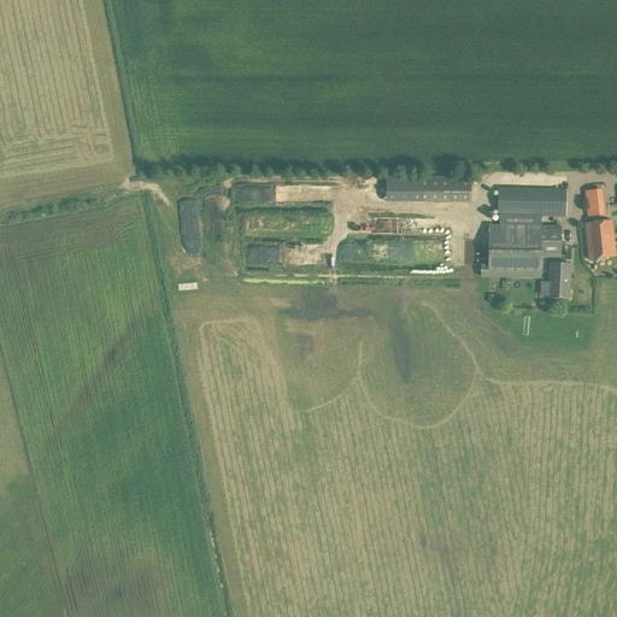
[(422,177),(422,201),(470,203),(470,178),(422,177)]
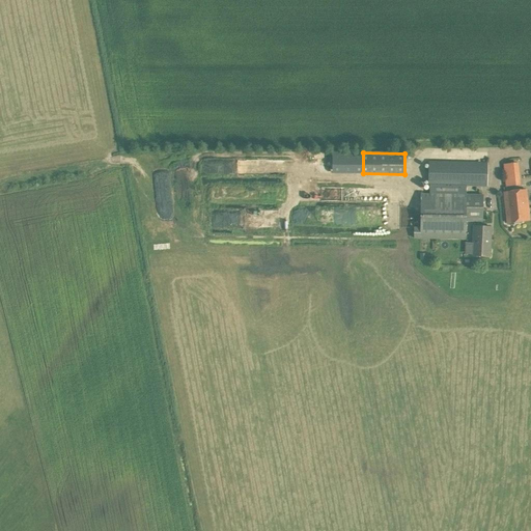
[(487,187),(485,163),(428,162),(428,186),(487,187)]
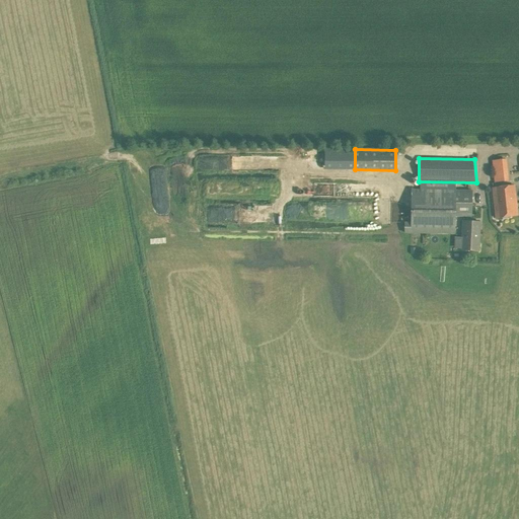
[(508,182),(506,159),(493,161),(495,183),(508,182)]
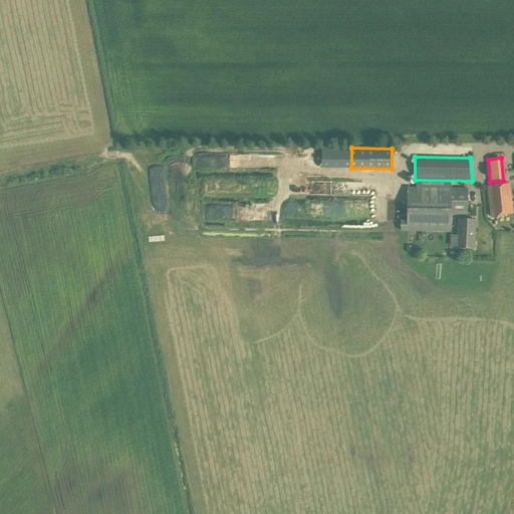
[(491,217),(512,214),(509,185),(488,187),(491,217)]
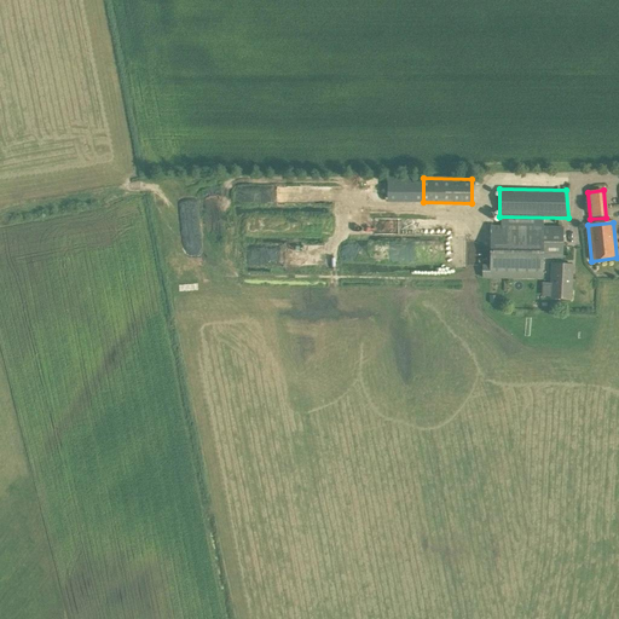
[(562,258),(562,229),(543,229),(543,227),(490,226),(490,265),(482,265),(482,279),(542,279),(543,258),(562,258)]
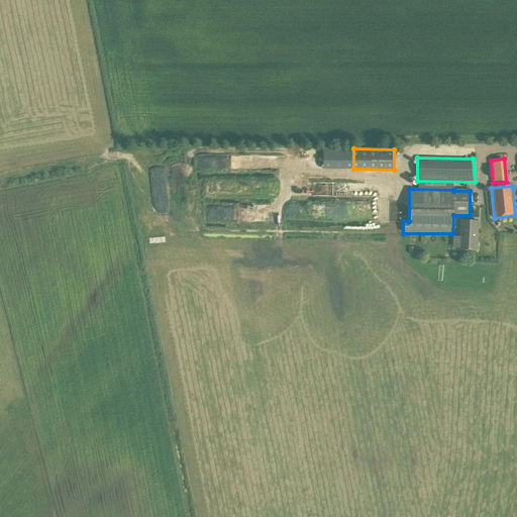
[(273,203),(235,204),(235,223),(266,222),(266,213),(273,212),(273,203)]
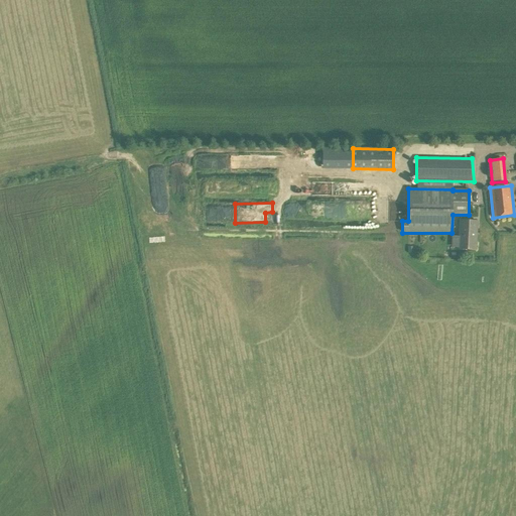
[(476,250),(477,222),(460,221),(459,249),(476,250)]
